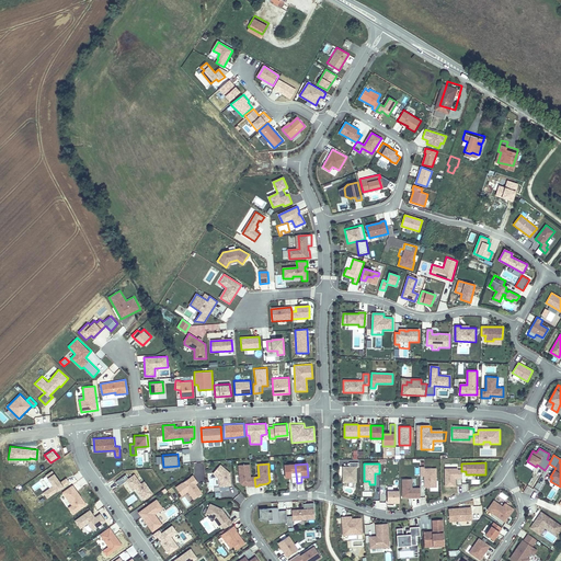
[(255,487),(254,478),(250,478),(249,465),(238,466),(239,476),(240,483),(242,485),(248,485),(250,485),(250,487),(255,487)]
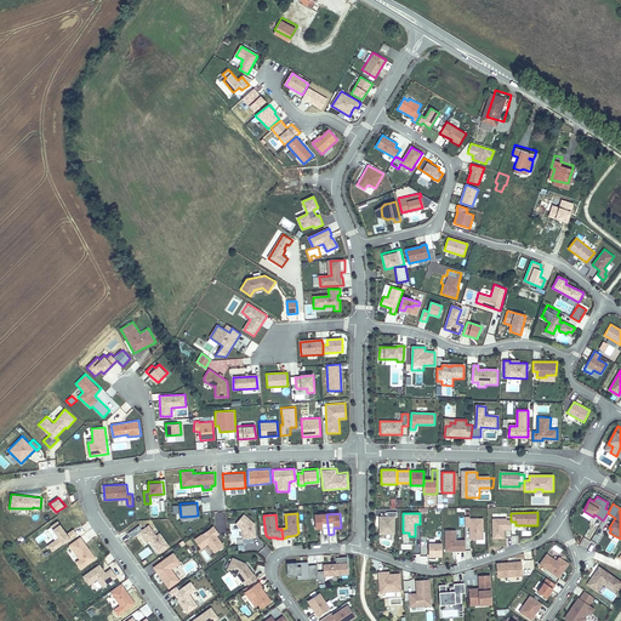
[(329,535),(326,514),(314,514),(315,529),(319,529),(323,529),(323,530),(323,535),(329,535)]
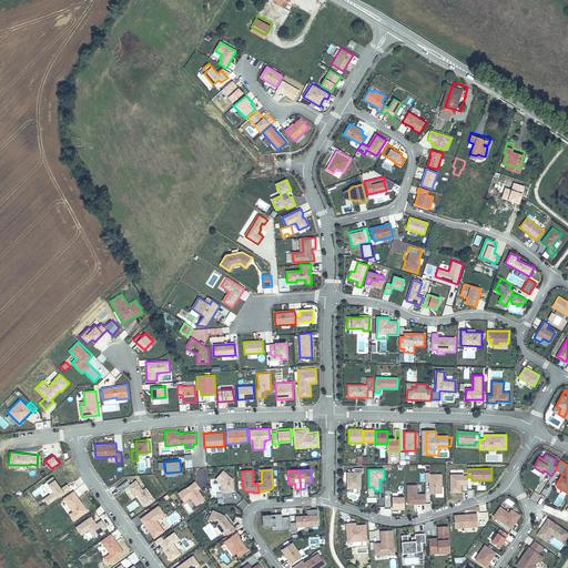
[(233,493),(233,483),(231,483),(231,482),(232,479),(222,472),(214,480),(222,487),(223,497),(231,497),(231,493),(233,493)]
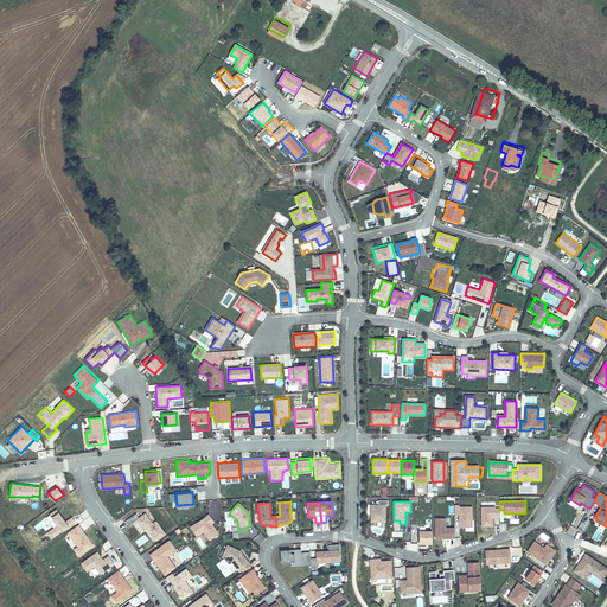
[(385,505),(371,505),(371,522),(385,522),(385,505)]
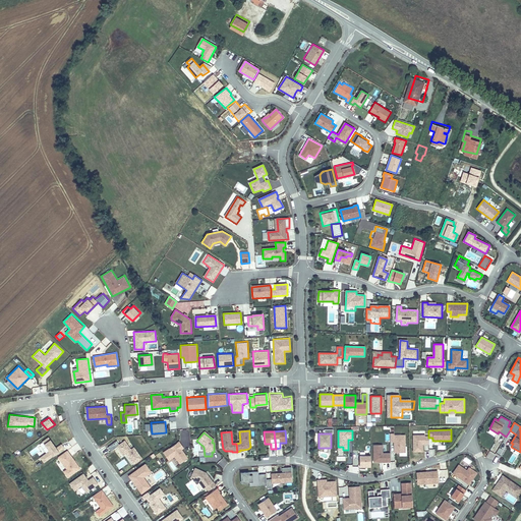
[(405,453),(405,436),(394,436),(394,433),(390,433),(390,443),(394,442),(394,453),(405,453)]
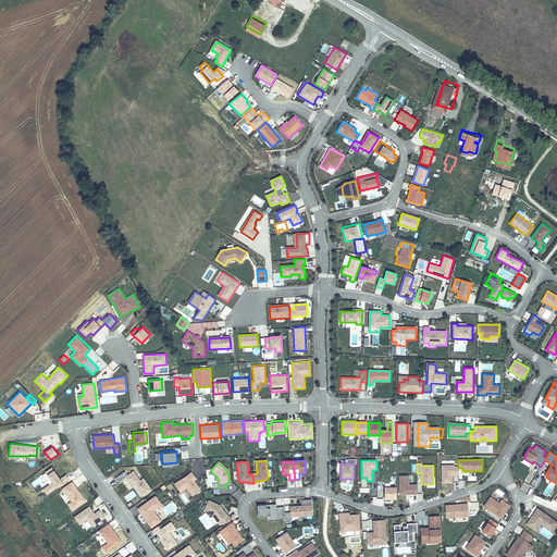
[(452,483),(452,475),(458,474),(458,468),(458,467),(455,467),(455,465),(442,466),(442,483),(452,483)]
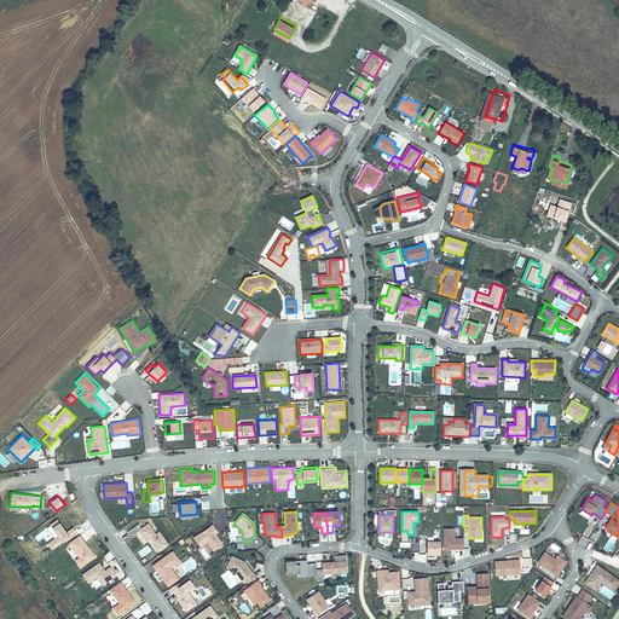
[(68,530),(58,519),(44,530),(47,534),(44,538),(52,550),(76,532),(74,527),(68,530)]
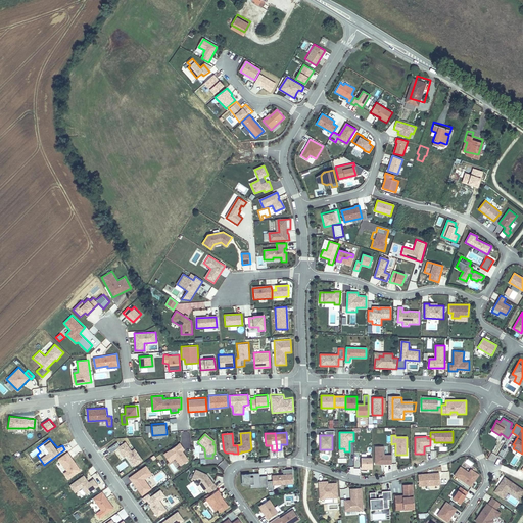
[(132,449),(126,441),(116,447),(126,458),(133,467),(143,460),(135,447),(132,449)]
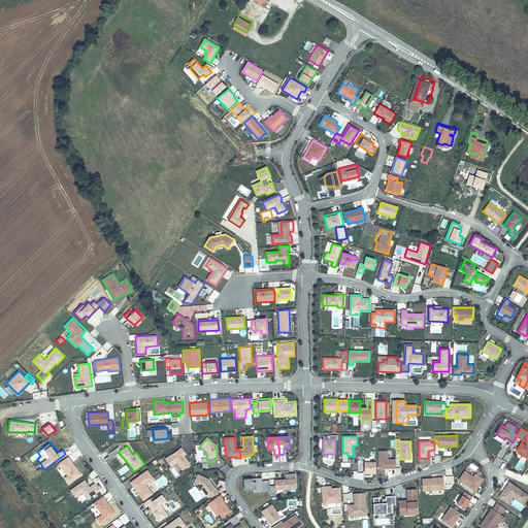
[(187,454),(182,447),(164,458),(171,467),(177,463),(183,470),(191,463),(186,455),(187,454)]
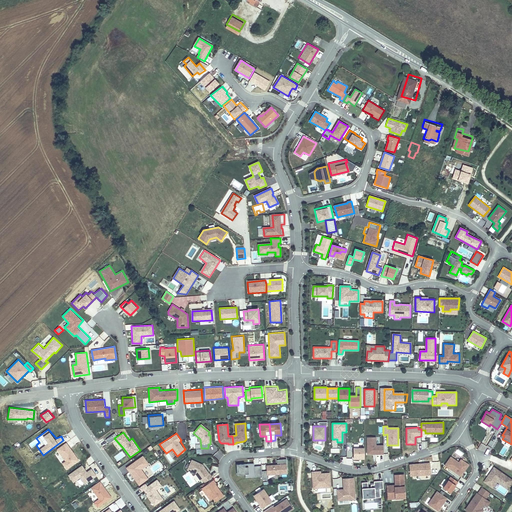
[(376,436),(366,436),(366,453),(383,454),(383,444),(376,444),(376,436)]
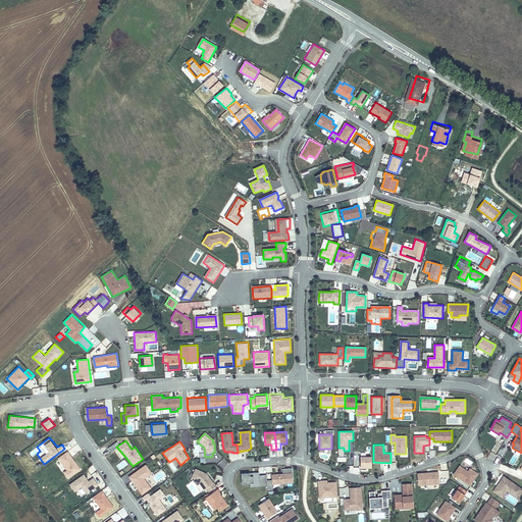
[(82,469),(68,451),(58,458),(67,469),(63,472),(68,478),(82,469)]
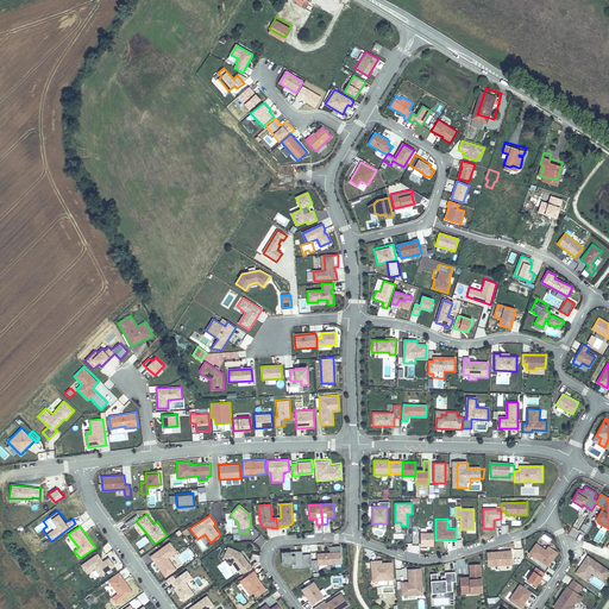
[(433,532),(420,531),(419,545),(433,545),(433,532)]
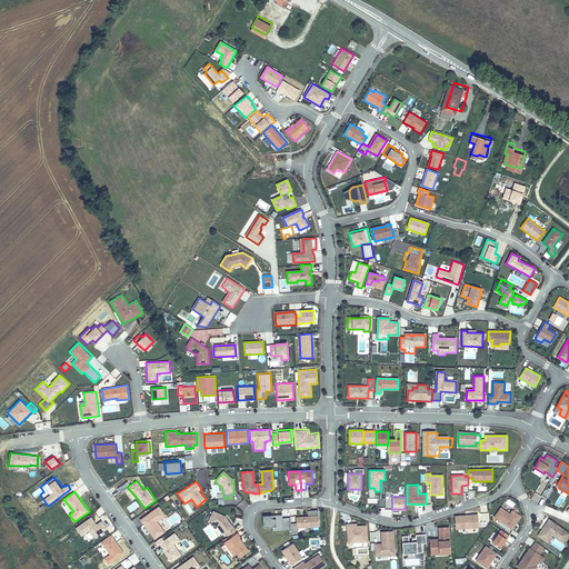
[(167,515),(159,505),(140,519),(156,539),(166,531),(158,521),(167,515)]
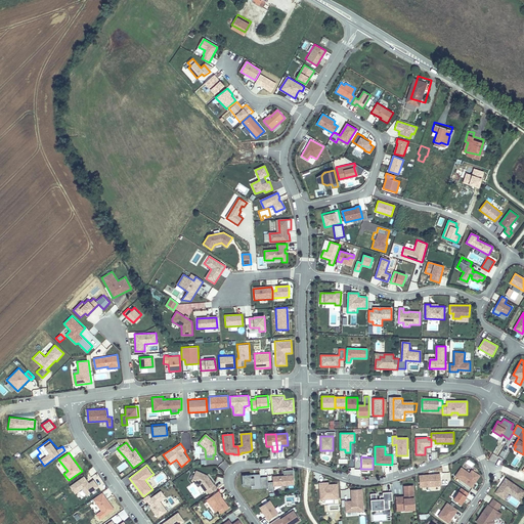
[(462,468),(455,476),(472,487),(479,476),(472,470),(470,473),(462,468)]
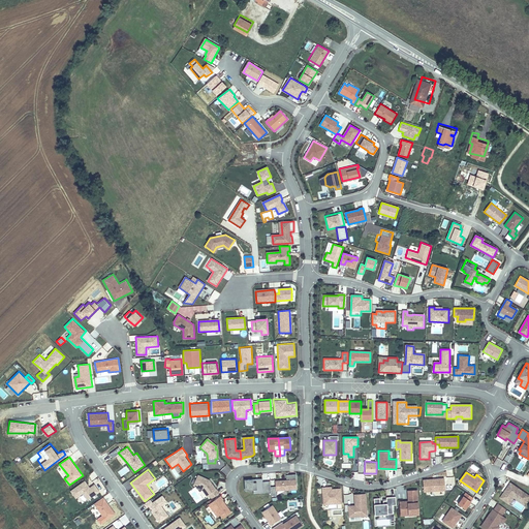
[(297,490),(296,474),(286,475),(286,479),(289,478),(289,480),(282,480),(282,483),(280,483),(280,480),(275,481),(276,487),(271,487),(271,493),(271,496),(276,496),(276,491),(297,490)]
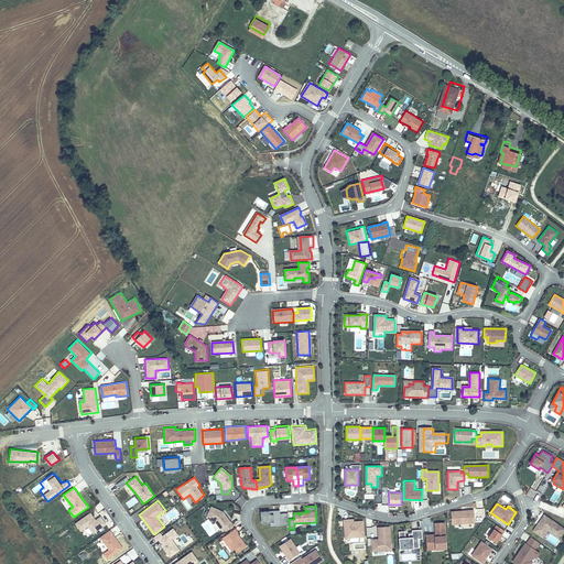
[(230,522),(225,516),(224,516),(223,513),(223,512),(212,507),(206,518),(215,522),(220,530),(223,528),(225,532),(234,527),(230,522)]
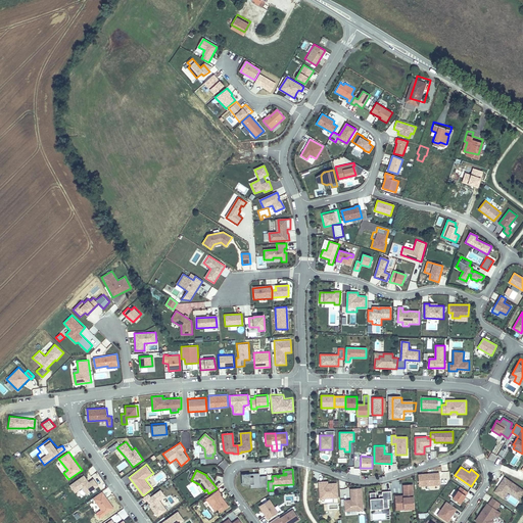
[(439,472),(418,473),(418,485),(440,484),(439,472)]
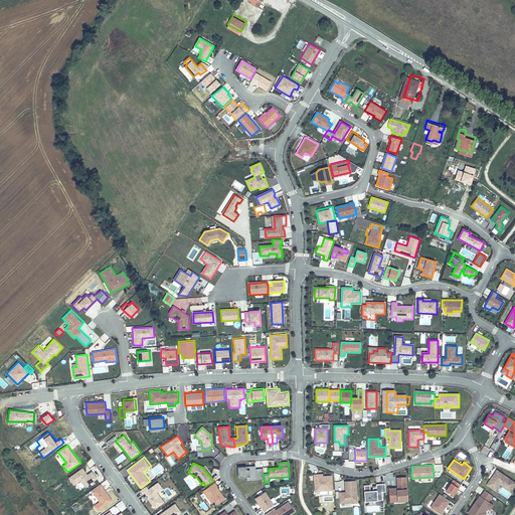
[(98,478),(92,471),(88,474),(82,467),(68,477),(73,485),(80,481),(84,487),(98,478)]
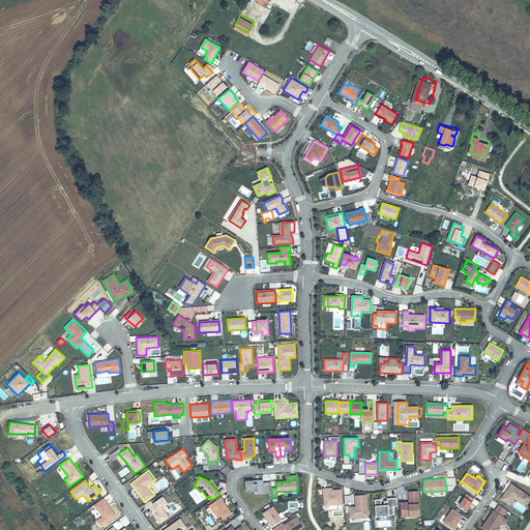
[(271,488),(270,482),(263,482),(263,480),(244,481),(245,492),(254,492),(263,491),(263,494),(271,494),(271,488)]
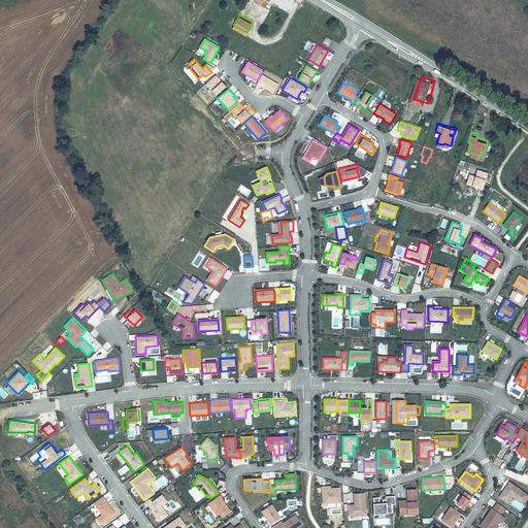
[(527,494),(509,482),(499,497),(507,502),(513,496),(524,504),(527,497),(527,494)]
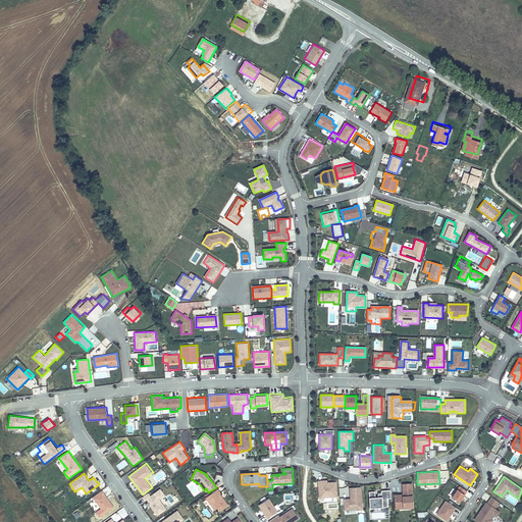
[(336,497),(335,482),(326,483),(325,483),(325,484),(323,484),(323,481),(318,481),(319,499),(336,497)]
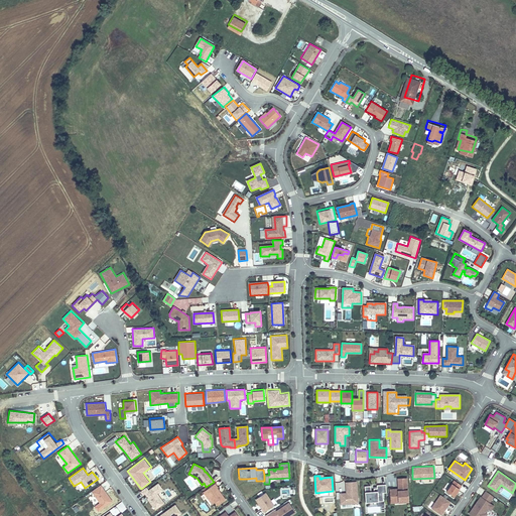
[(408,500),(406,478),(396,479),(397,491),(396,491),(396,489),(390,489),(390,499),(395,498),(395,501),(408,500)]
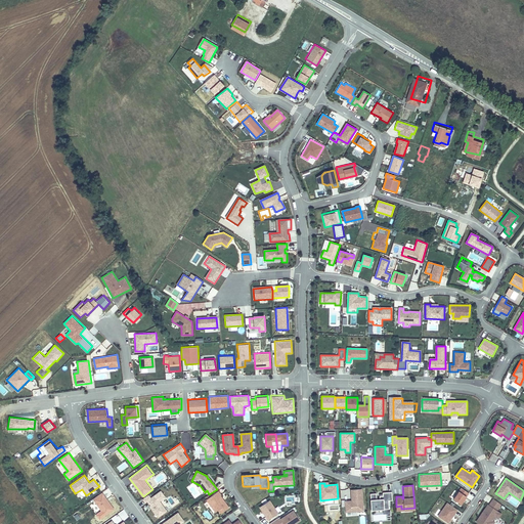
[(461,505),(466,496),(469,493),(462,488),(459,491),(453,499),(461,505)]
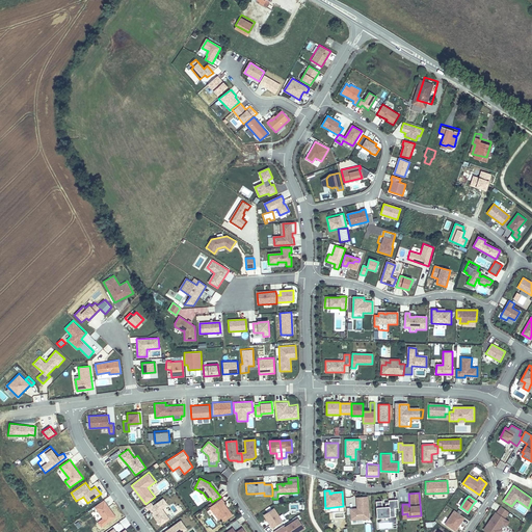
[(350,521),(369,519),(367,497),(357,498),(358,509),(357,510),(355,510),(355,508),(350,509),(350,521)]
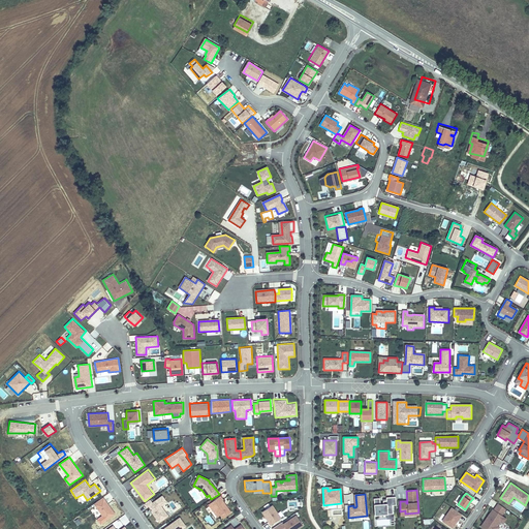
[(167,501),(162,495),(153,501),(151,499),(144,503),(147,507),(149,506),(159,522),(168,515),(162,506),(167,501)]
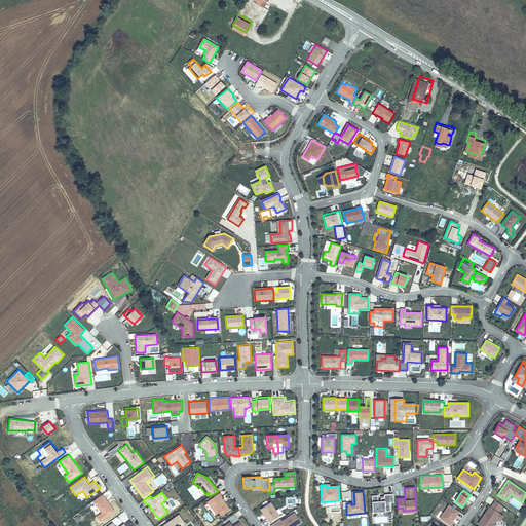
[(223,503),(220,498),(221,497),(222,497),(219,493),(207,502),(212,509),(213,509),(216,510),(216,509),(219,513),(221,516),(230,510),(225,502),(223,503)]
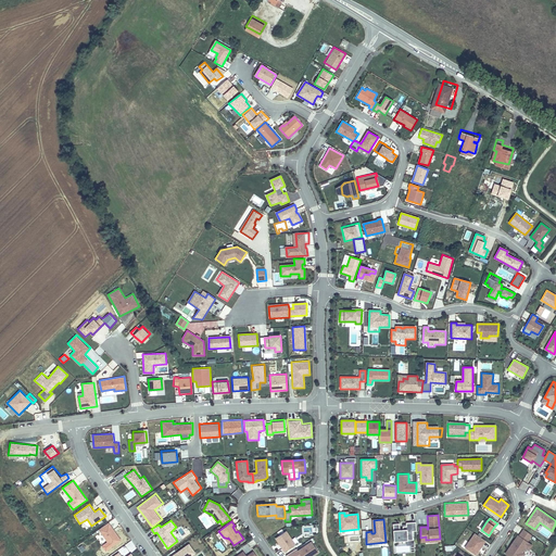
[(122,540),(109,522),(98,529),(111,547),(122,540)]
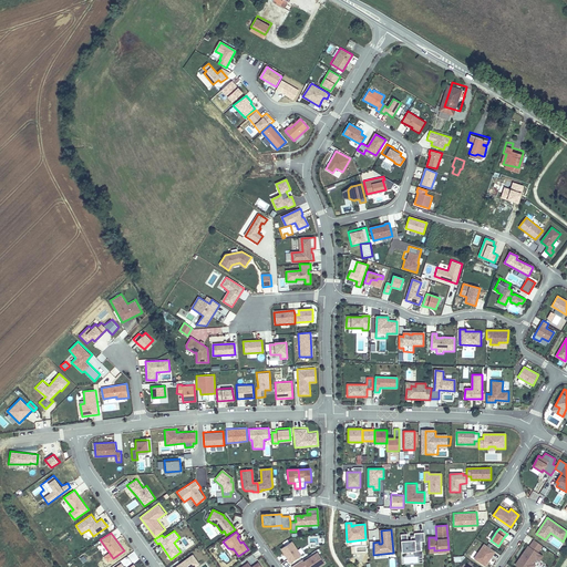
[(406,534),(401,535),(401,540),(402,553),(421,550),(421,542),(424,542),(424,533),(414,534),(414,537),(411,537),(411,540),(408,540),(406,534)]
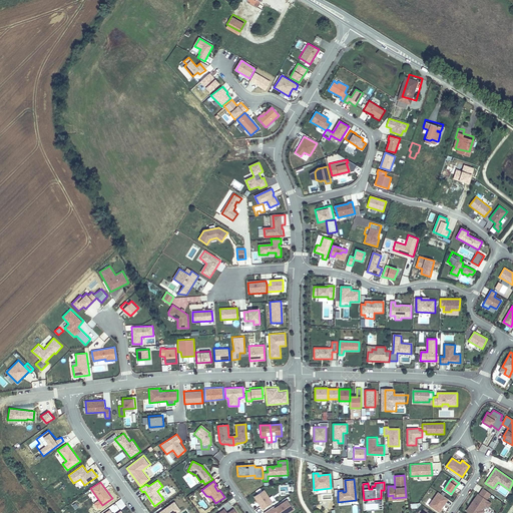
[(491,494),(483,489),(479,495),(478,494),(466,511),(469,512),(478,512),(481,509),(482,510),(485,506),(488,508),(491,503),(486,500),(491,494)]
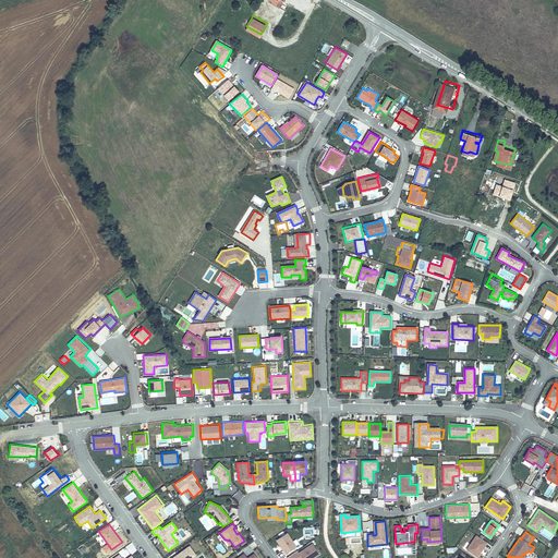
[(296,547),(287,533),(277,541),(286,554),(296,547)]
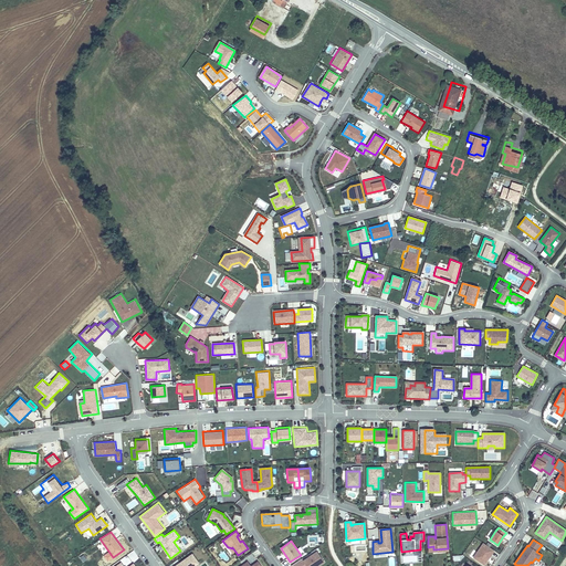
[(484,565),(494,551),(483,543),(473,557),(484,565)]
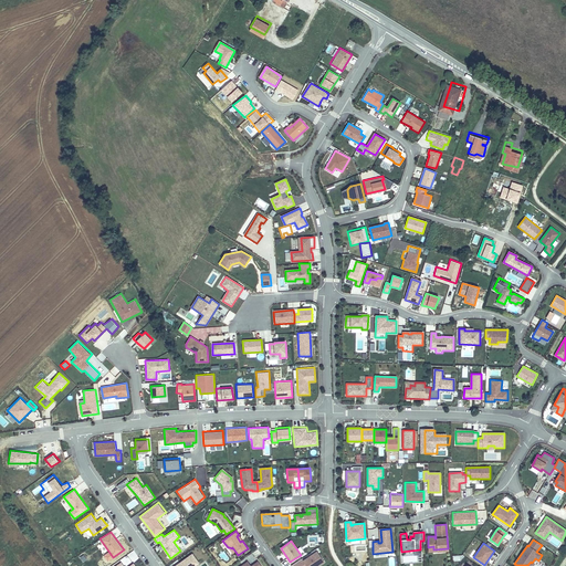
[(318,565),(324,563),(317,552),(303,562),(302,559),(290,565),(318,565)]
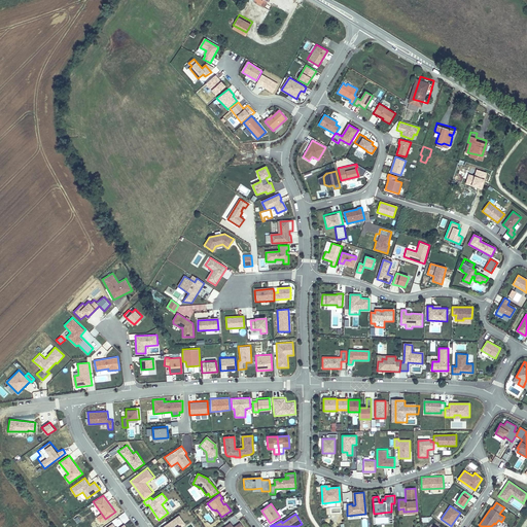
[(180,526),(185,523),(179,515),(160,526),(180,526)]
